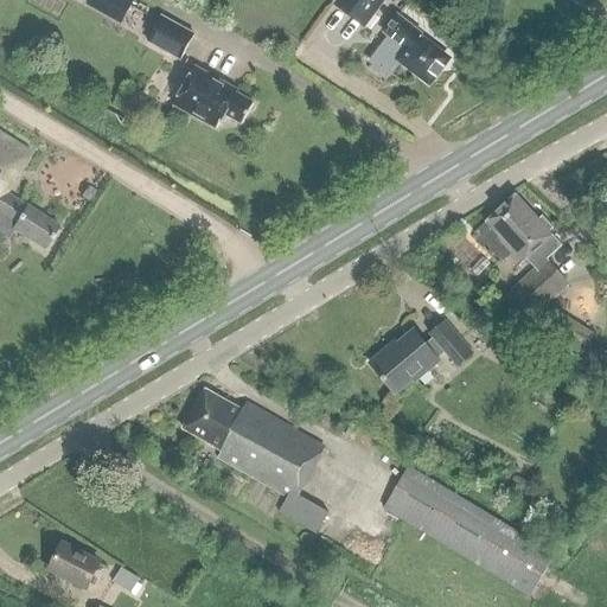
[(87,0),(84,5),(107,18),(116,0),(87,0)]
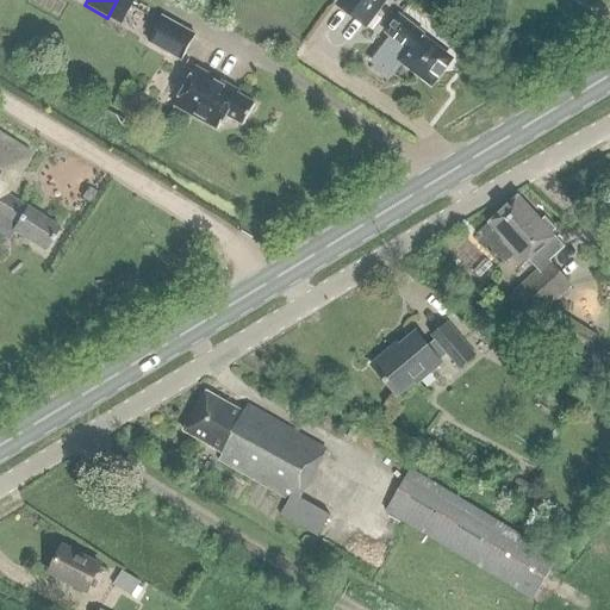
[(338,0),(336,4),(367,26),(386,0),(338,0)]
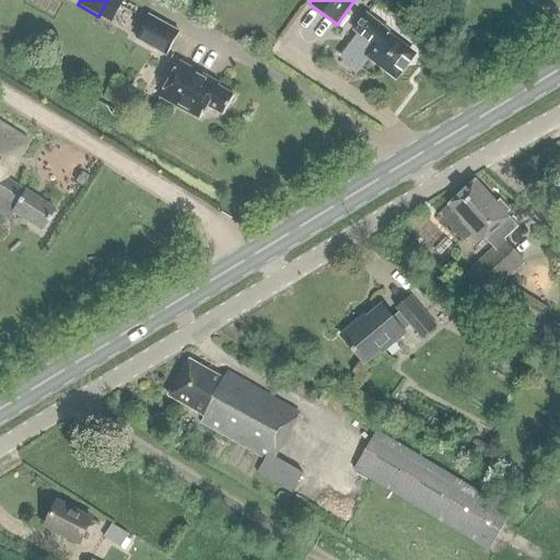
[(165,56),(179,32),(149,14),(135,38),(165,56)]
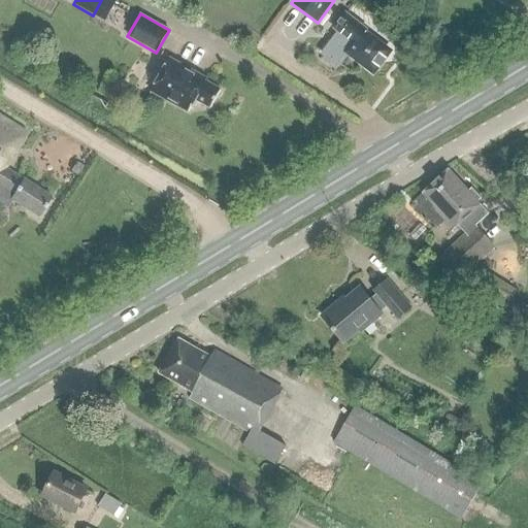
[(334,29),(354,43),(348,53),(373,72),(389,52),(375,41),(376,40),(364,31),(365,30),(345,14),(334,29)]
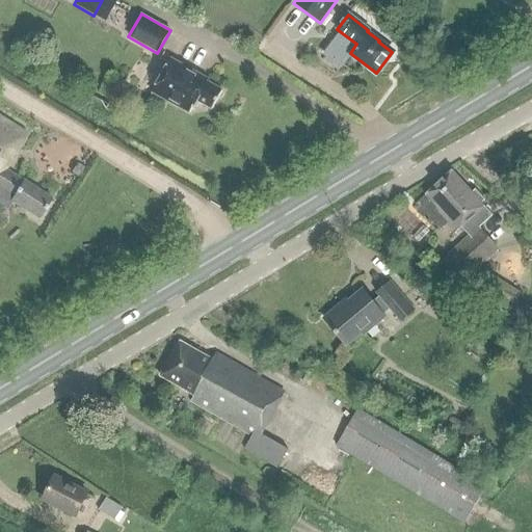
[(189,112),(196,100),(212,108),(221,91),(195,77),(196,74),(170,59),(152,92),(189,112)]
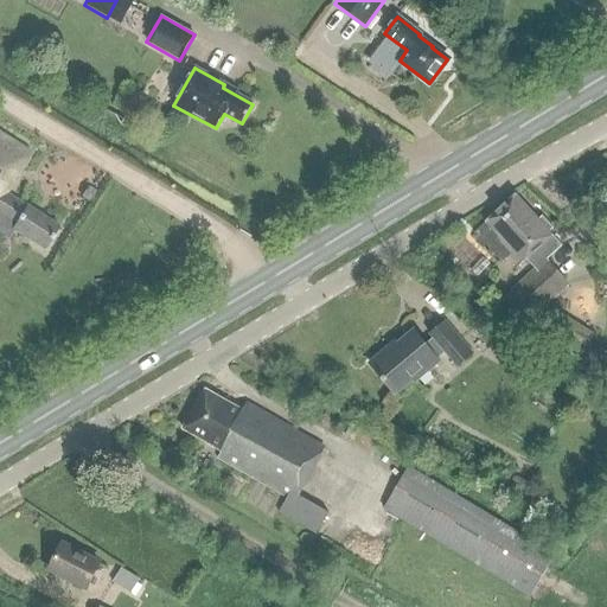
[(0,235),(7,241),(13,231),(44,250),(58,227),(25,206),(5,193),(30,154),(0,135),(0,235)]
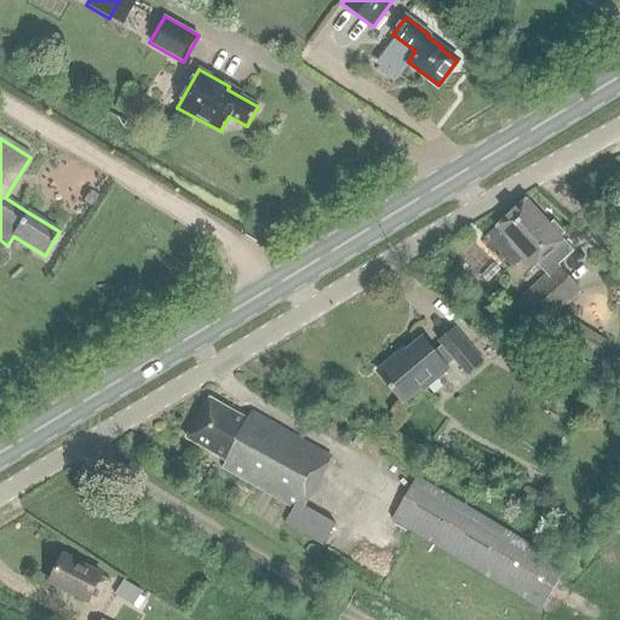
[(495,228),(484,239),(486,240),(486,244),(489,247),(493,248),(501,257),(501,256),(512,267),(518,262),(528,273),(537,270),(546,275),(514,305),(537,331),(580,291),(557,265),(555,267),(545,257),(563,240),(526,199),(495,228)]
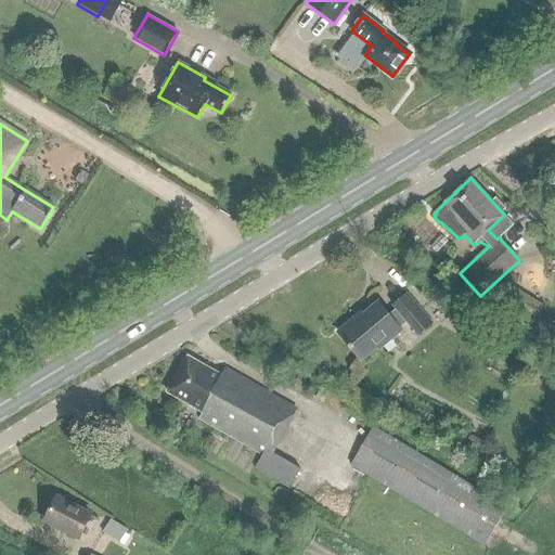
[(492,305),(528,327),(542,305),(505,283),(492,305)]
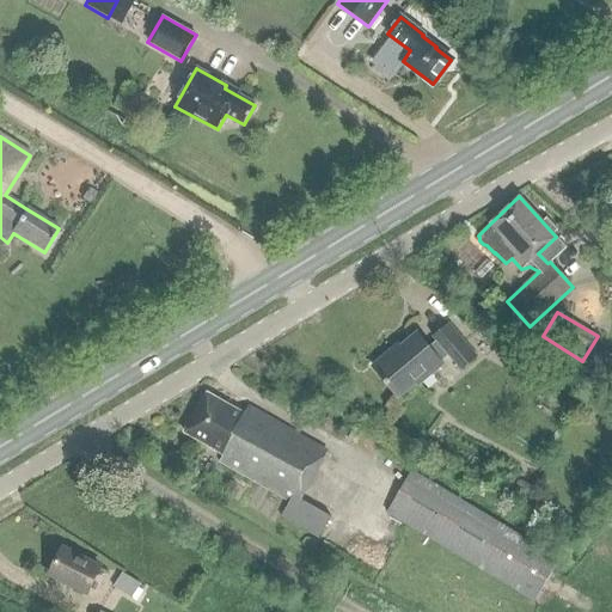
[(476,356),(448,324),(433,337),(436,342),(428,348),(416,334),(398,348),(397,346),(372,366),(398,398),(416,383),(417,385),(442,365),(438,360),(446,353),(460,371),(476,356)]
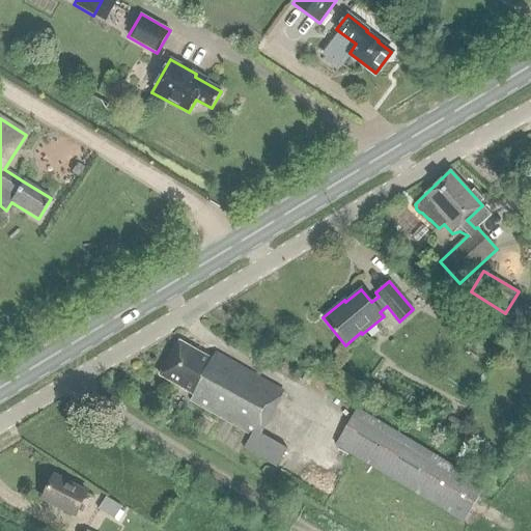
[(193,394),(190,400),(251,435),(244,448),(276,467),(286,447),(260,432),(283,392),(215,354),(212,360),(179,341),(160,375),(193,394)]
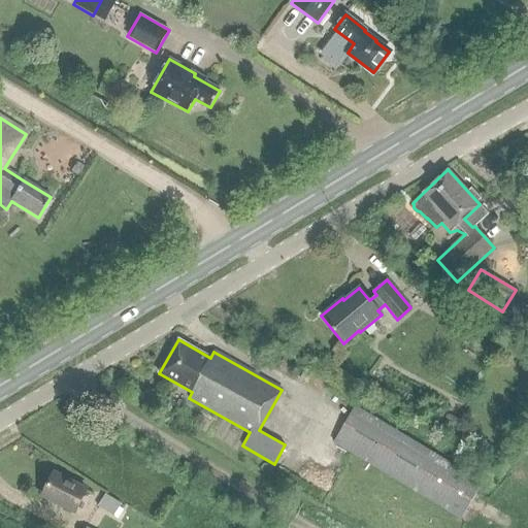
[(485,486),(354,406),(341,429),(333,442),(460,519),(485,486)]
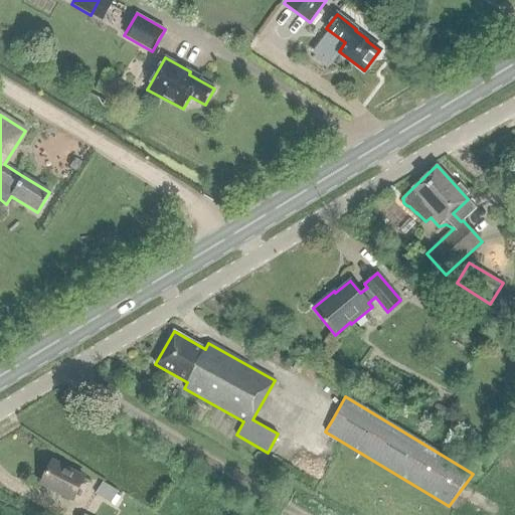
[(446,421),(451,411),(438,404),(433,414),(446,421)]
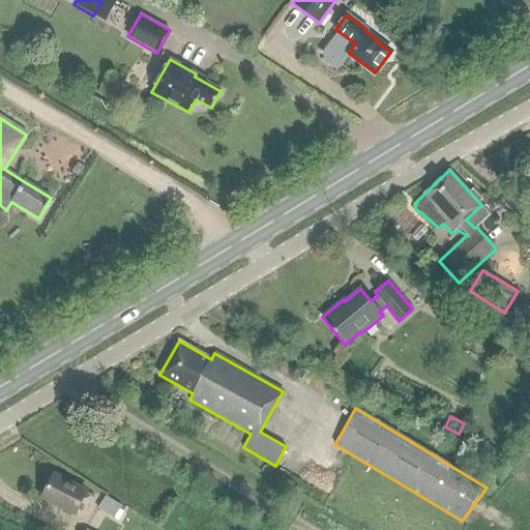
[(76,514),(87,493),(53,476),(41,498),(76,514)]
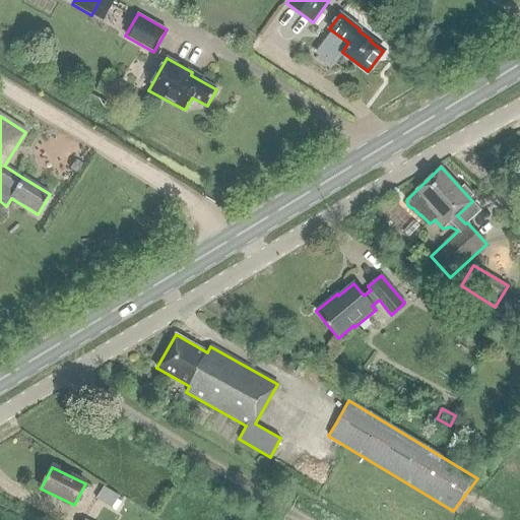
[(118,500),(120,497),(106,489),(98,500),(115,511),(121,502),(118,500)]
